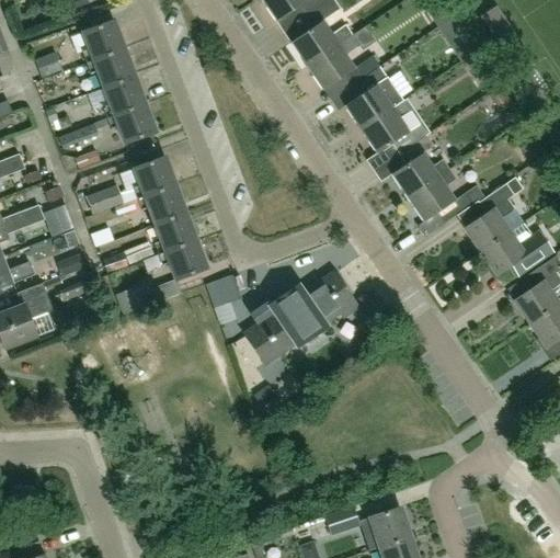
[(298,6),(305,15),(328,0),(262,0),(277,21),(298,6)]
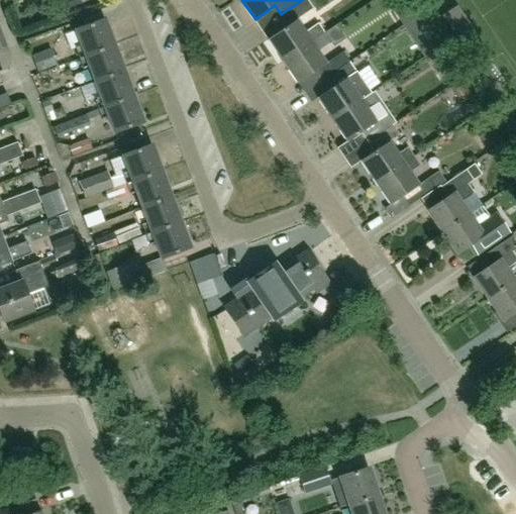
[(314,6),(309,0),(302,0),(281,14),(288,24),(268,38),(283,60),(326,29),(320,20),(307,29),(298,16),(314,6)]
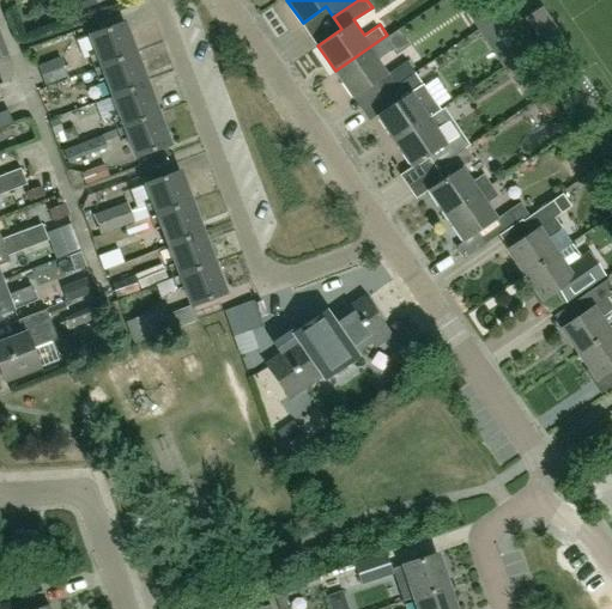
[(525,16),(557,65),(574,53),(541,5),(525,16)]
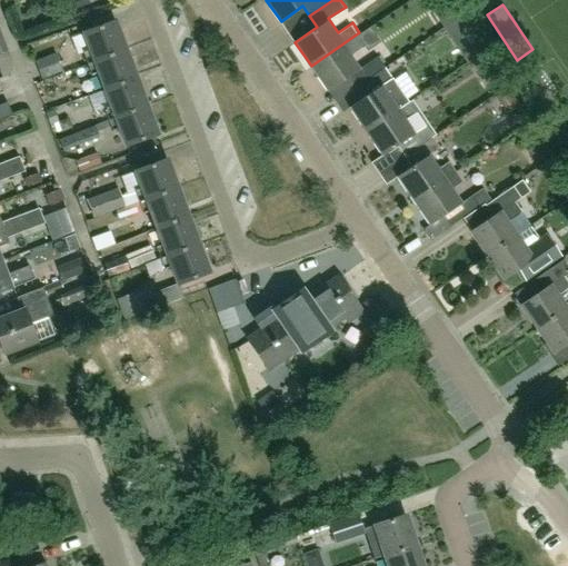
[(83,49),(88,61),(127,47),(117,19),(85,31),(90,47),(83,49)]
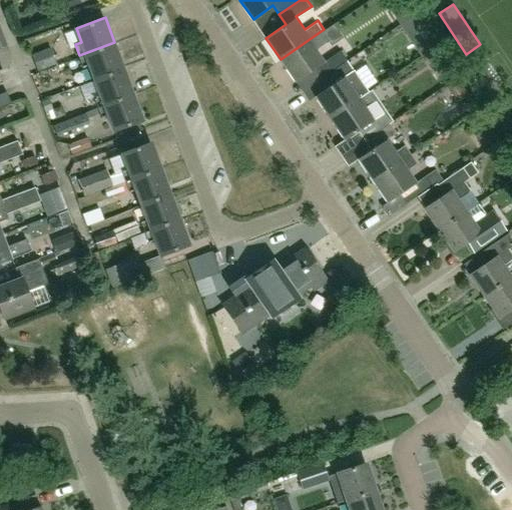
[(315,68),(322,77),(348,60),(341,50),(326,60),(318,48),(331,39),(324,29),(281,59),(296,81),(315,68)]
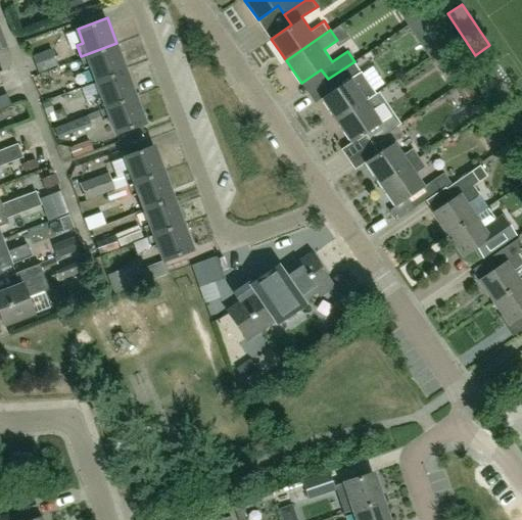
[(97,80),(127,69),(116,43),(81,56),(85,67),(92,65),(97,80)]
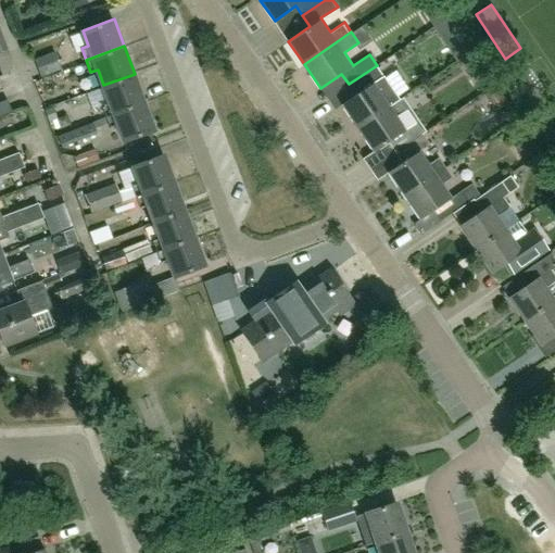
[(41,75),(62,67),(55,50),(35,58),(41,75)]
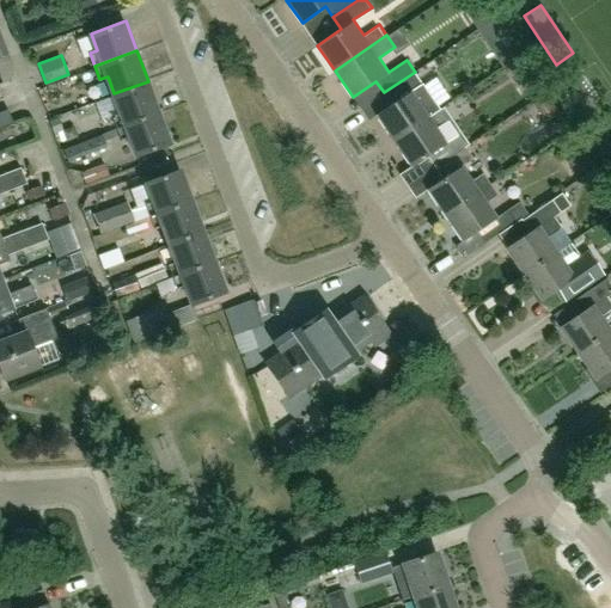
[(440,109),(415,72),(384,92),(392,104),(377,115),(393,140),(440,109)]
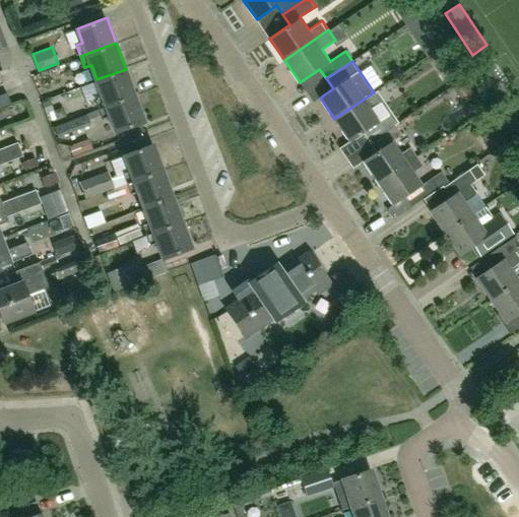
[(58,69),(43,76),(53,99),(68,91),(58,69)]
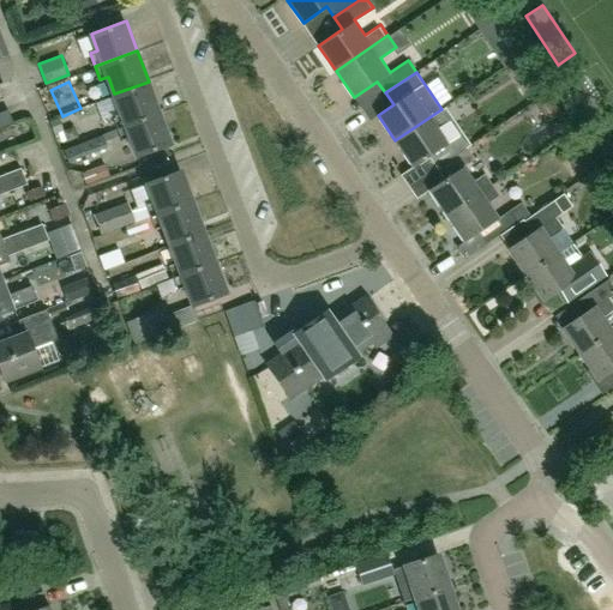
[(113,114),(118,127),(160,112),(149,82),(114,94),(121,112),(113,114)]
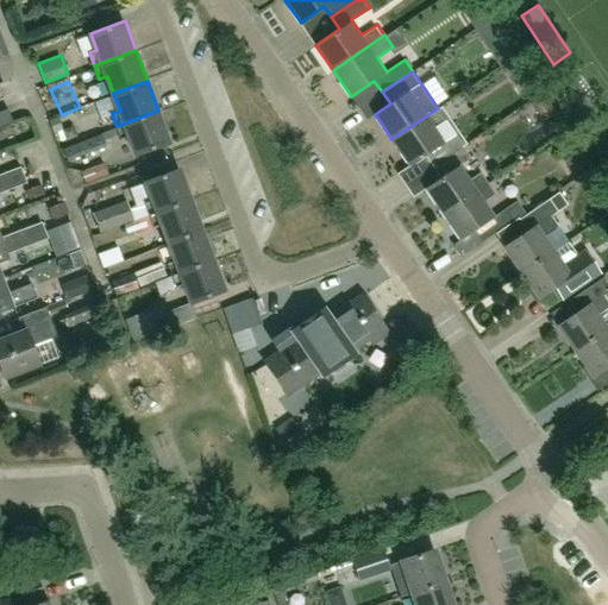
[(10,108),(0,112),(0,128),(16,123),(10,108)]
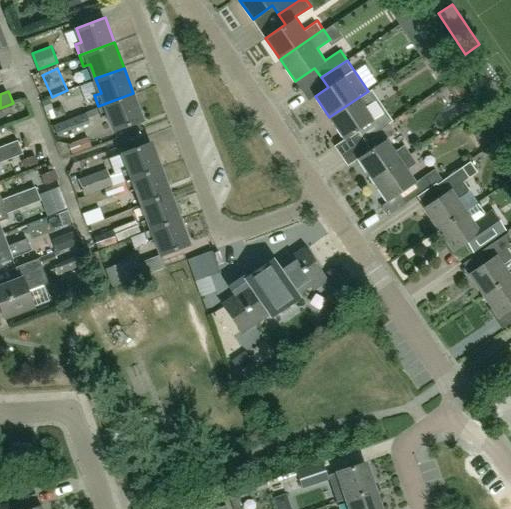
[(357,130),(363,139),(389,121),(383,112),(374,119),(366,106),(374,100),(368,91),(329,117),(344,139),(357,130)]
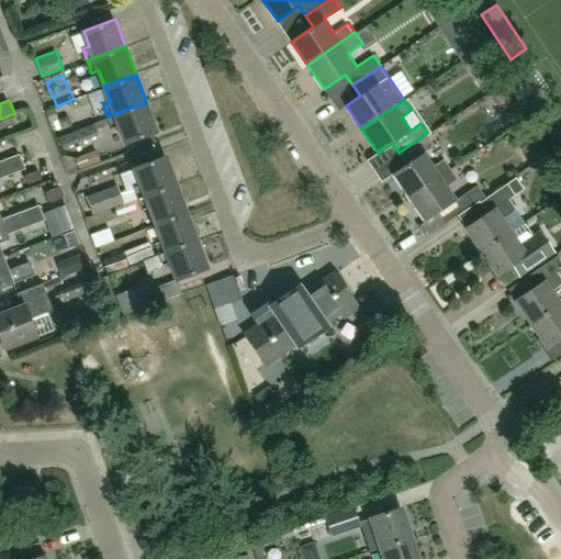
[(157,131),(146,102),(108,116),(112,129),(120,126),(125,143),(157,131)]
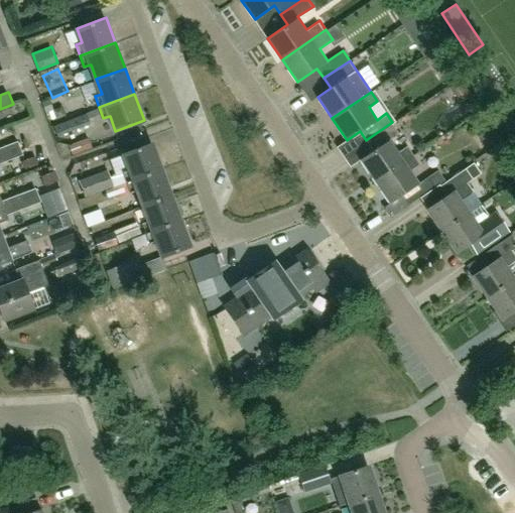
[(58,135),(91,123),(89,117),(101,113),(99,106),(86,111),(87,112),(54,124),(58,135)]
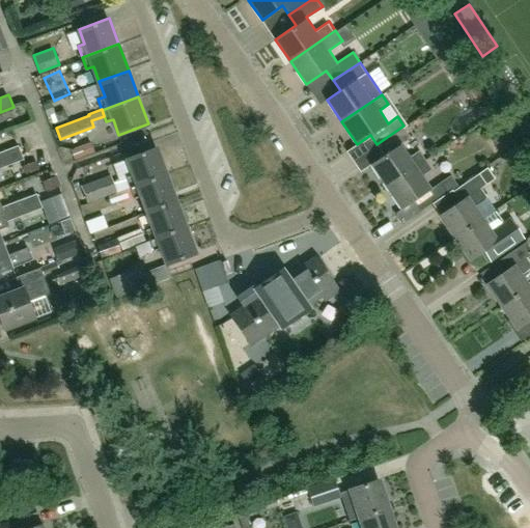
[(412,137),(403,126),(377,144),(384,155),(370,164),(386,187),(426,159),(420,149),(410,156),(401,143),(412,137)]
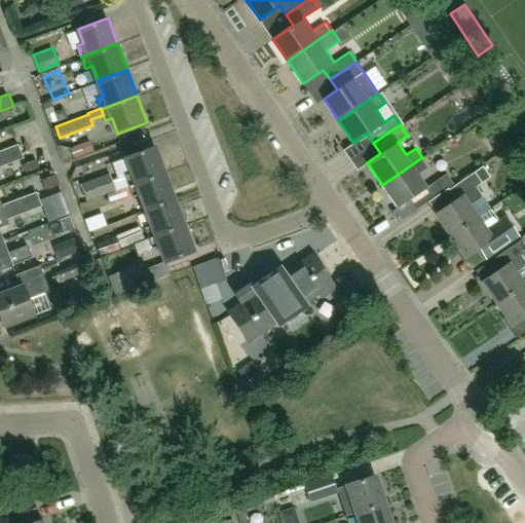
[(74,157),(94,150),(88,140),(70,147),(74,157)]
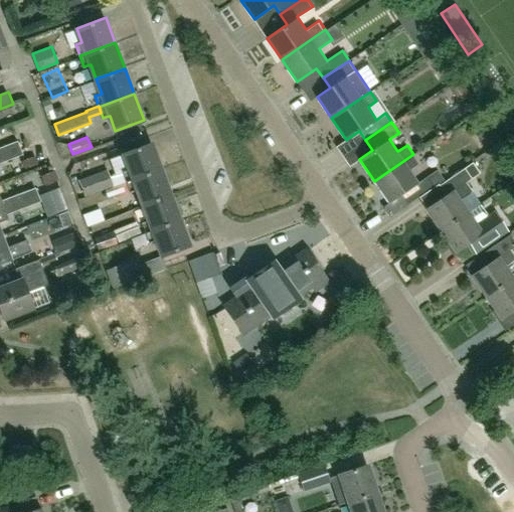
[(3,148),(2,148),(7,161),(23,155),(21,148),(18,142),(3,148)]
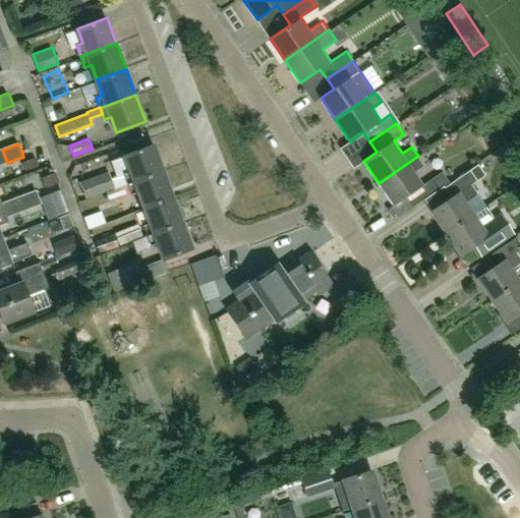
[(113,161),(109,162),(114,176),(110,177),(114,188),(115,190),(128,184),(164,171),(155,146),(125,156),(124,157),(123,153),(111,157),(113,161)]
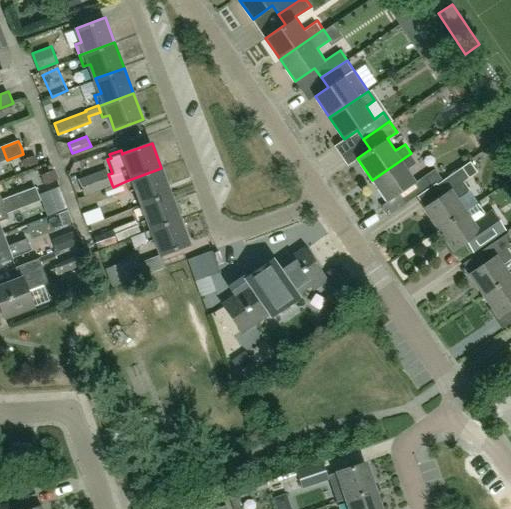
[(406,202),(441,178),(435,168),(416,180),(408,168),(417,162),(411,153),(372,180),(386,201),(399,192),(406,202)]
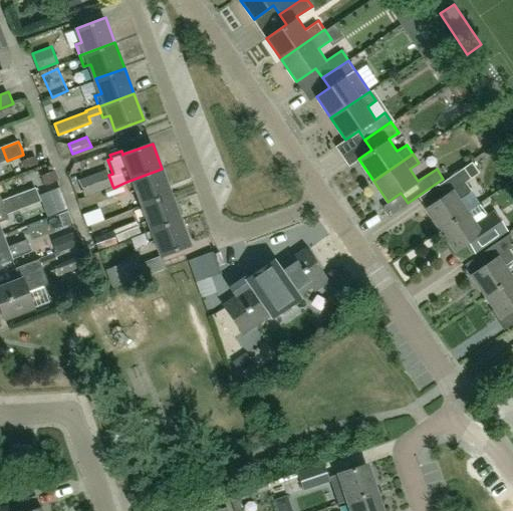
[(466,182),(472,177),(479,172),(472,162),(439,184),(446,194),(427,207),(441,228),(468,210),(460,198),(472,191),(466,182)]
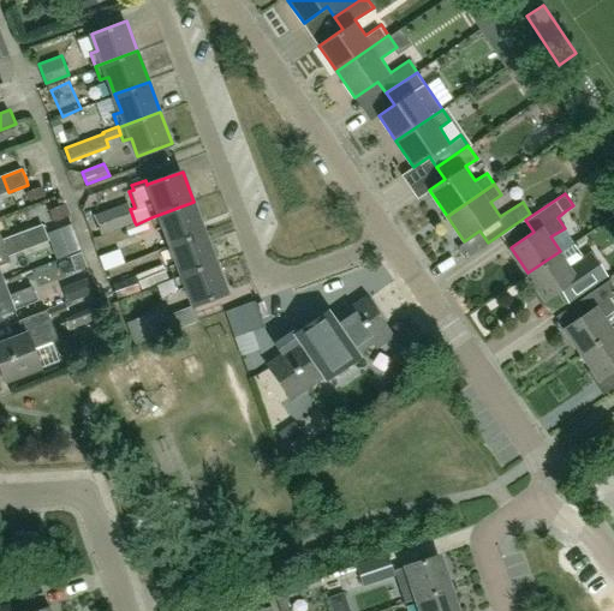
[(70,214),(66,202),(49,208),(54,220),(70,214)]
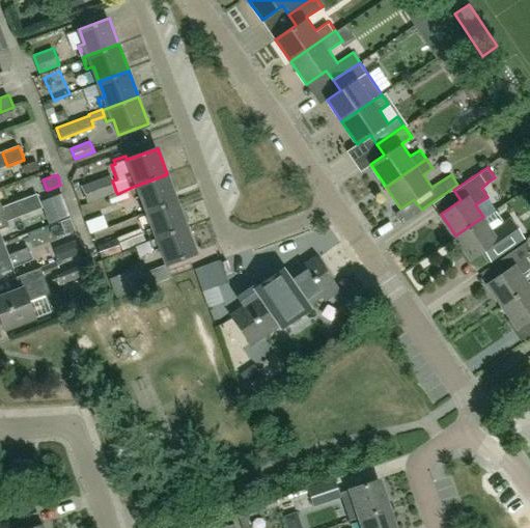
[(147,212),(177,201),(167,174),(131,188),(135,199),(142,197),(147,212)]
